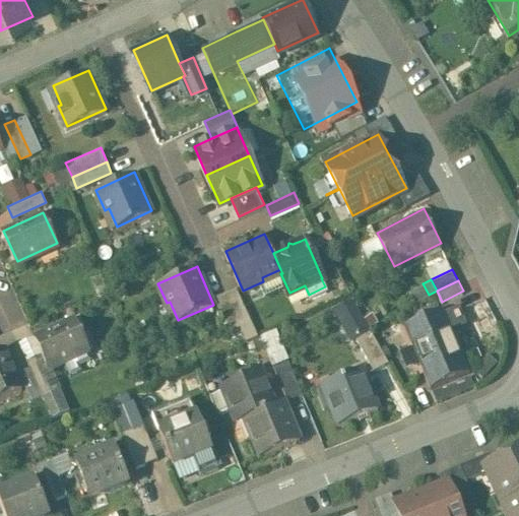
[(252,321),(237,286),(225,292),(241,326),(252,321)]
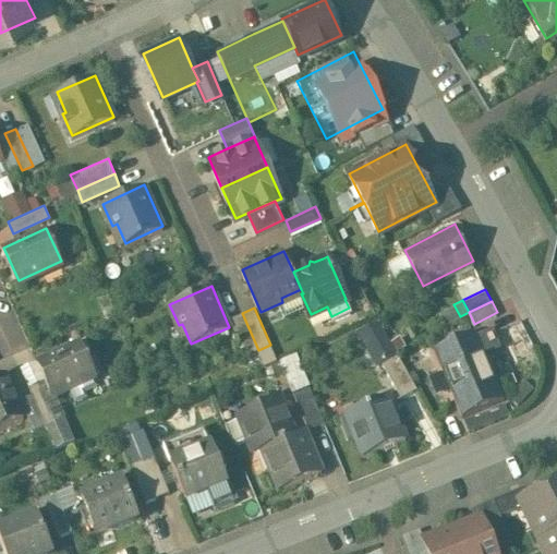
[(258,350),(242,313),(230,318),(246,356),(258,350)]
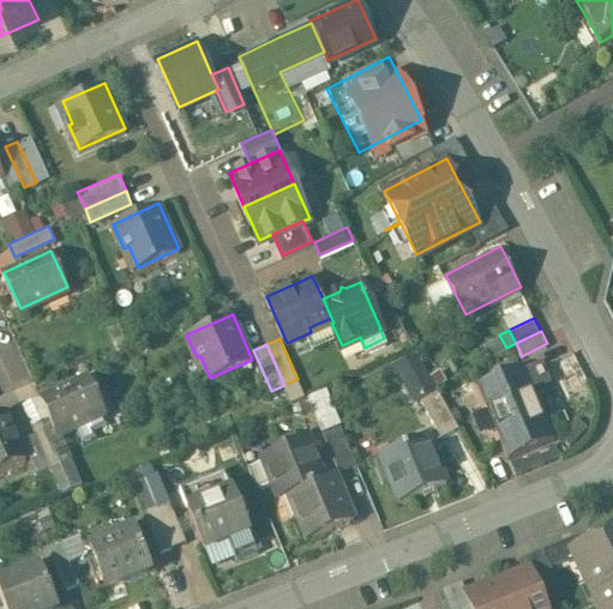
[(89,375),(41,397),(49,417),(58,434),(61,433),(76,426),(104,414),(106,412),(89,375)]
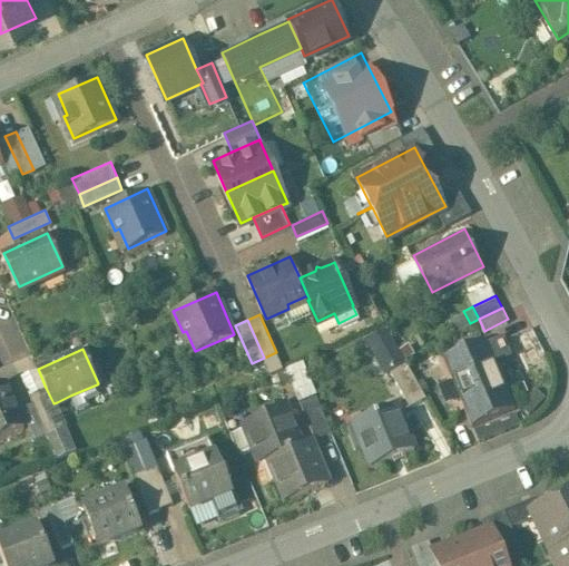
[(276,352),(264,358),(271,373),(283,368),(276,352)]
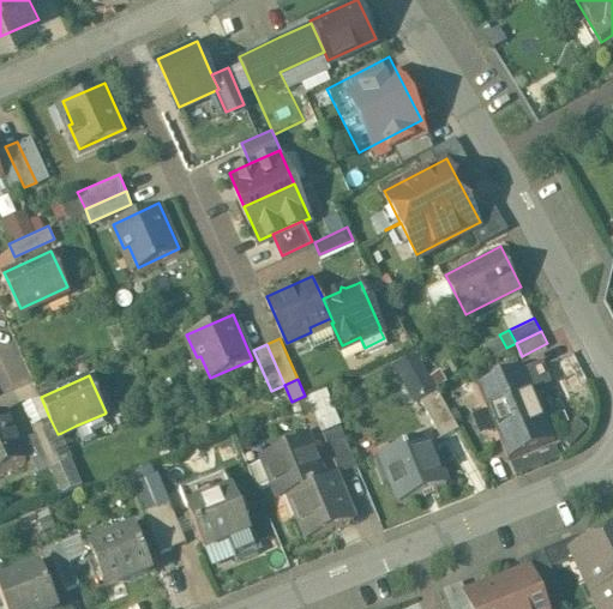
[(458,424),(437,385),(421,395),(443,433),(458,424)]
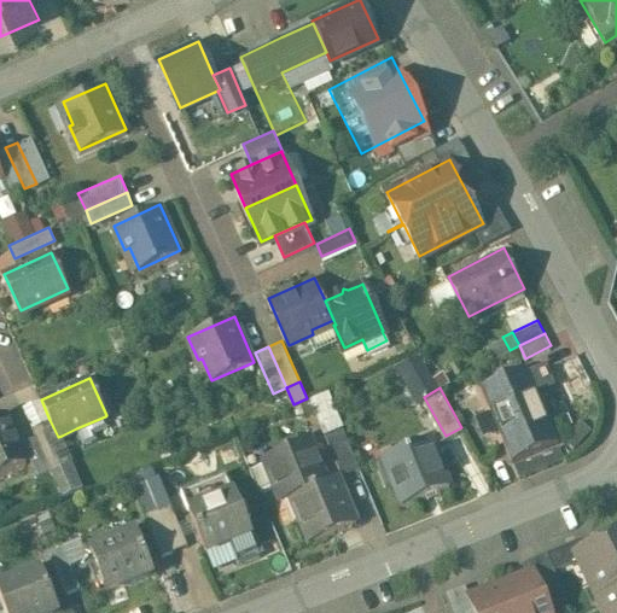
[(536,390),(495,408),(507,436),(504,437),(512,457),(557,438),(536,390)]
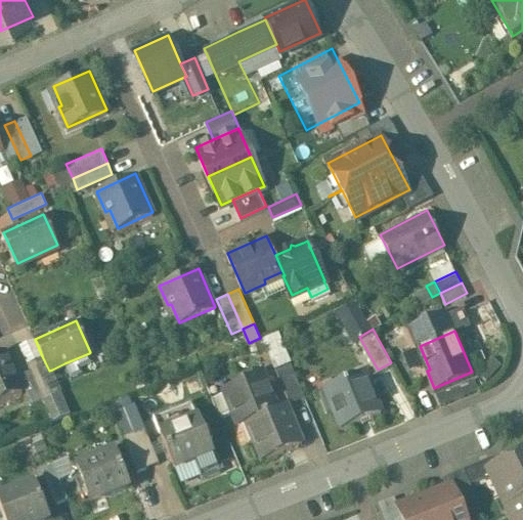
[(0,401),(23,391),(4,350),(0,351),(0,401)]
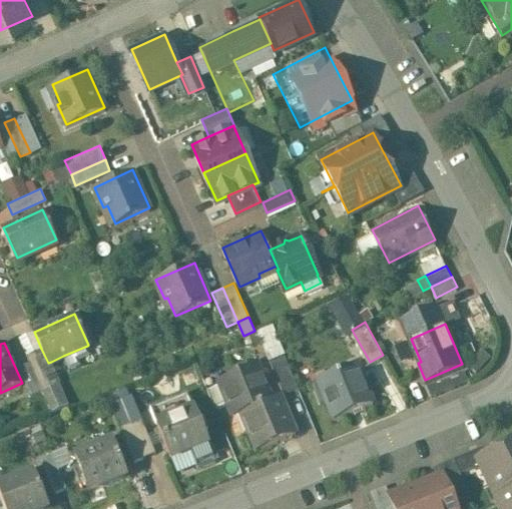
[(87,346),(63,356),(69,369),(81,364),(79,359),(90,354),(87,346)]
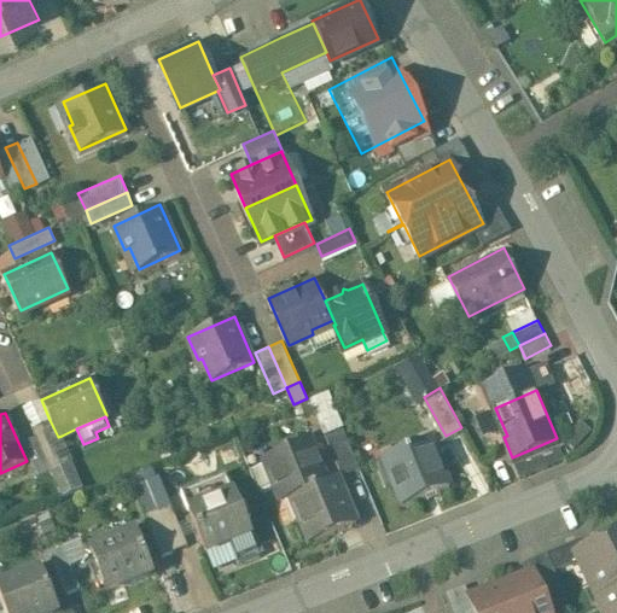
[(73,460),(62,436),(58,437),(50,420),(45,422),(64,463),(73,460)]
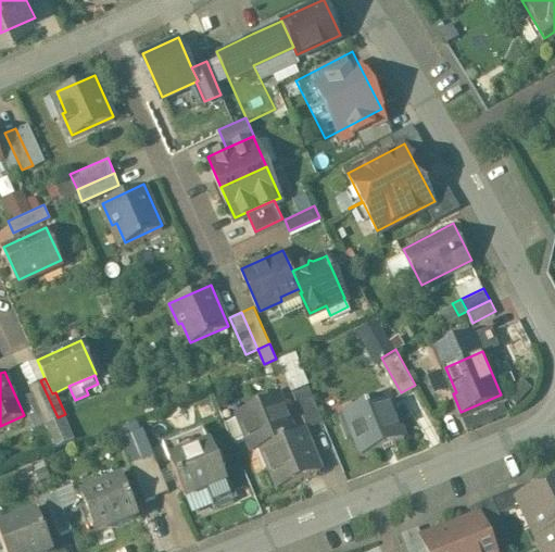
[(58,417),(40,380),(28,386),(46,423),(58,417)]
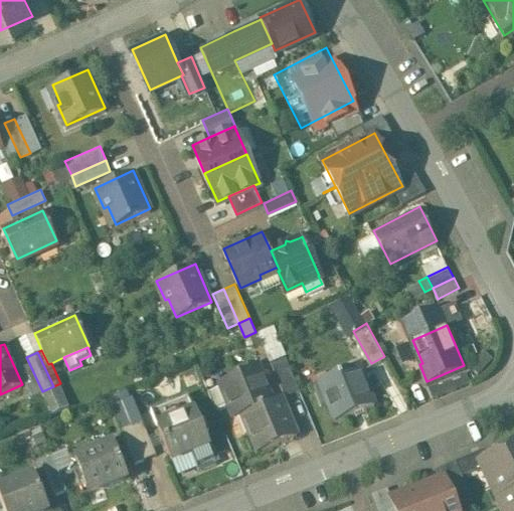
[(300,388),(286,353),(271,359),(285,393),(300,388)]
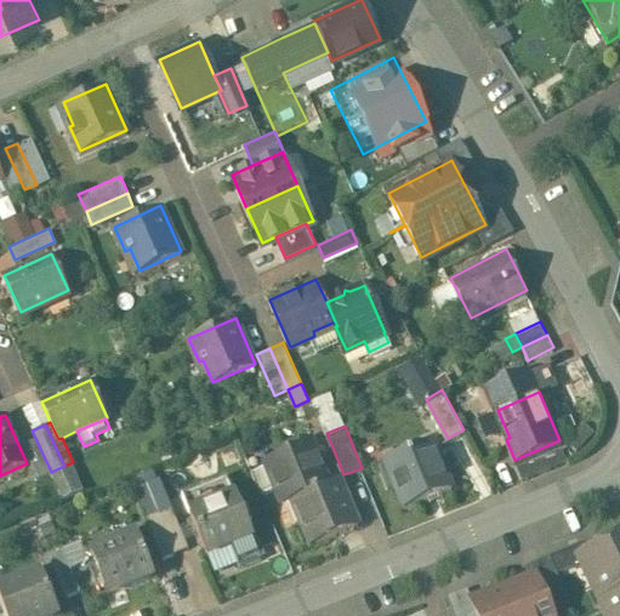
[(51,472),(32,431),(20,435),(39,477),(51,472)]
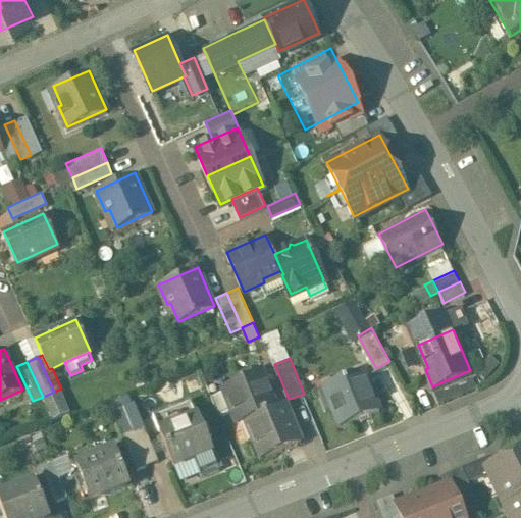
[(260,368),(244,374),(246,379),(224,387),(238,420),(245,417),(245,416),(275,404),(260,368)]
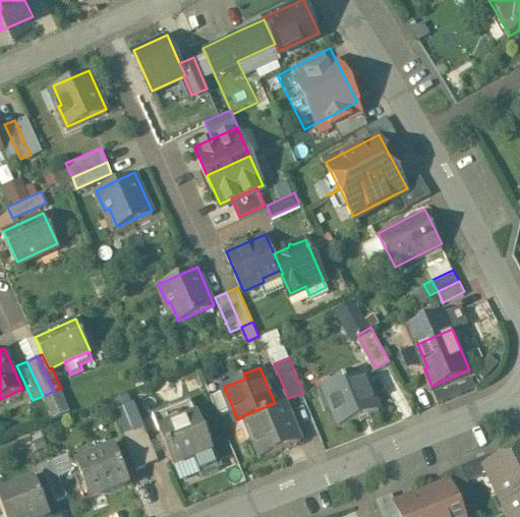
[(362,367),(327,382),(334,400),(331,402),(339,422),(379,407),(362,367)]
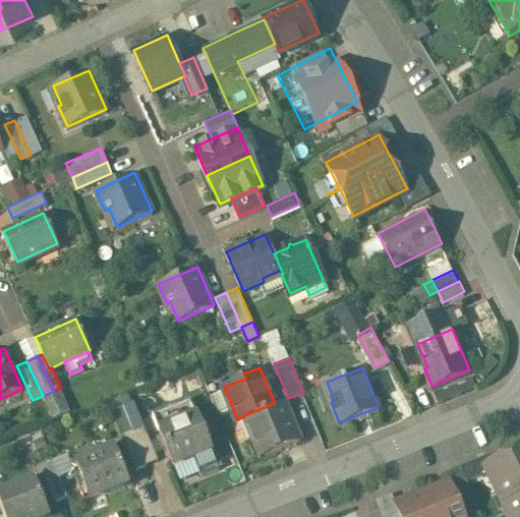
[(123,429),(146,420),(135,397),(113,406),(123,429)]
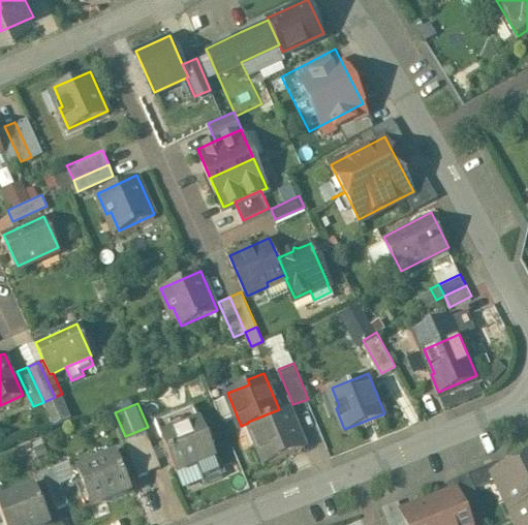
[(248,422),(248,423),(265,462),(305,445),(288,405),(279,409),(248,422)]
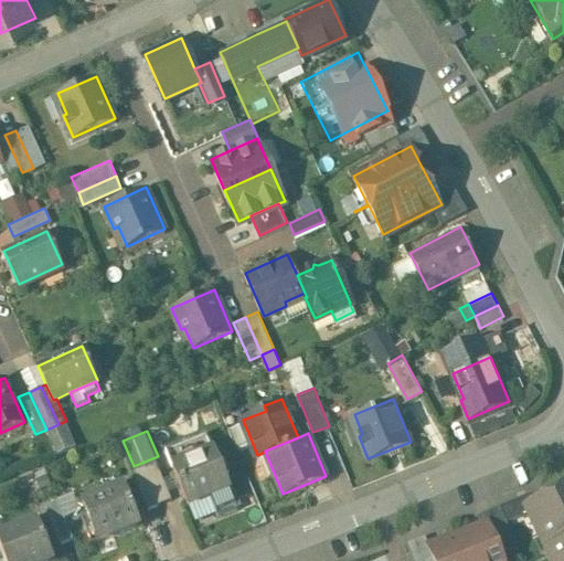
[(214,448),(172,464),(188,503),(230,486),(214,448)]
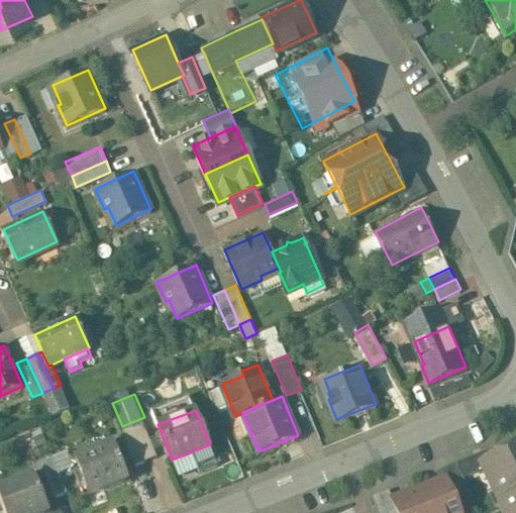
[(142,420),(132,424),(145,459),(157,454),(142,420)]
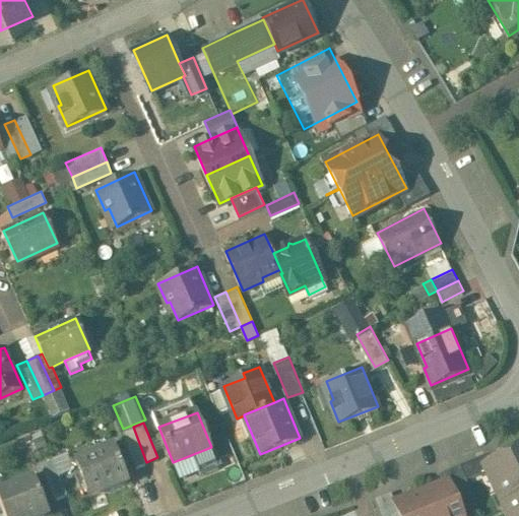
[(146,462),(133,427),(122,432),(136,466),(146,462)]
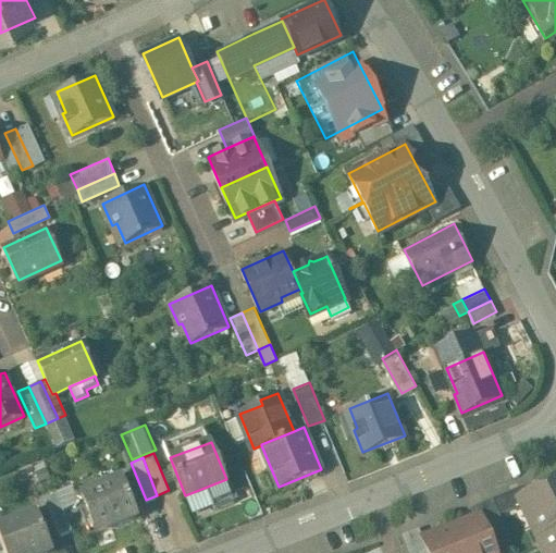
[(122,478),(82,494),(97,531),(137,515),(122,478)]
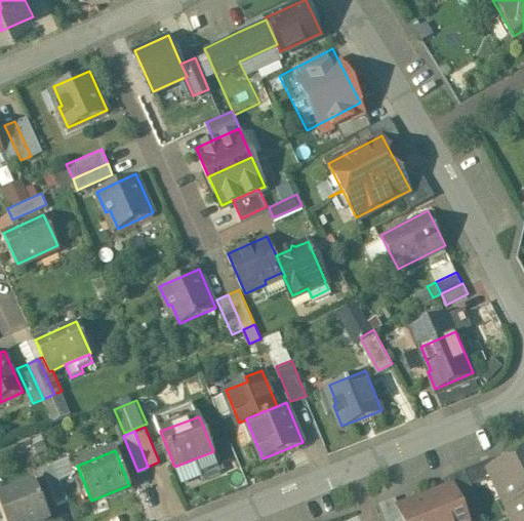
[(523,454),(498,467),(488,471),(489,473),(513,520),(523,520),(523,454)]
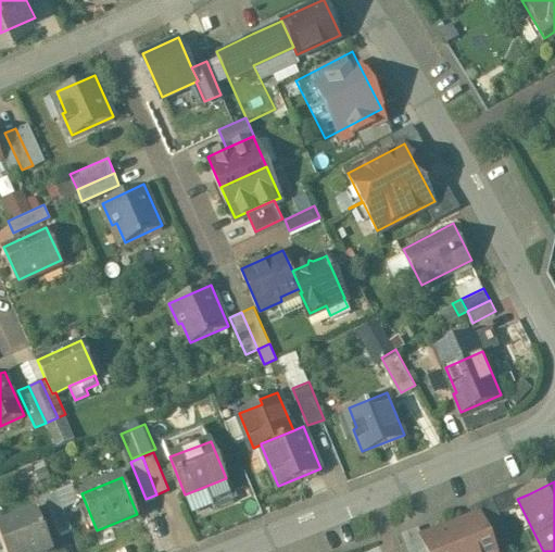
[(522,484),(492,496),(499,511),(518,501),(517,499),(528,494),(522,484)]
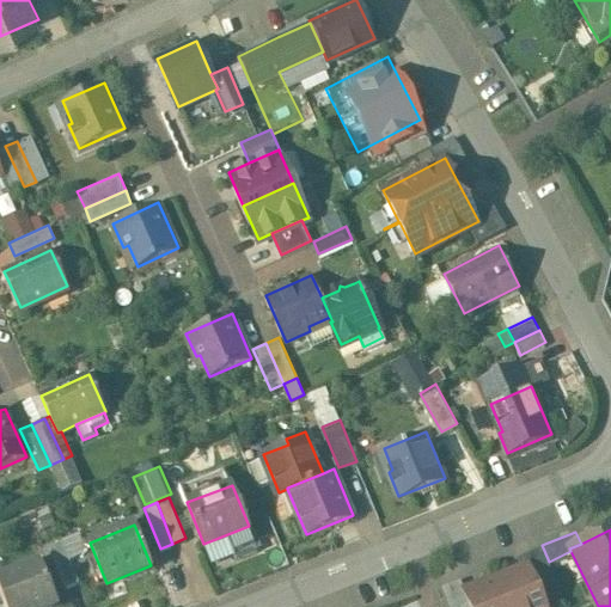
[(79,580),(63,540),(49,545),(66,586),(79,580)]
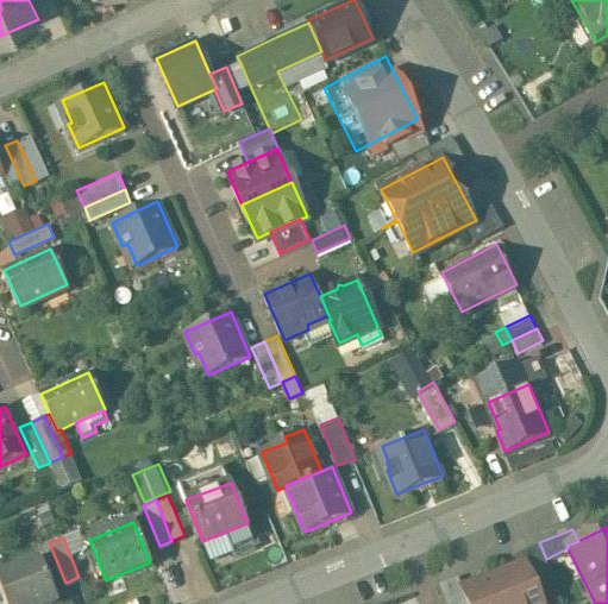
[(42,559),(0,576),(0,579),(10,603),(43,603),(57,598),(42,559)]
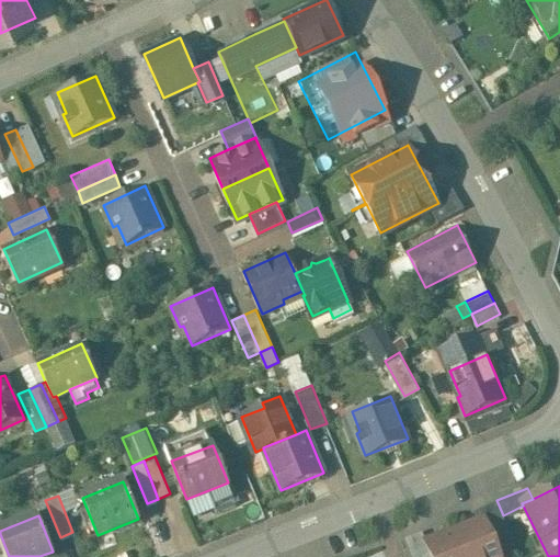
[(484,516),(455,529),(466,556),(500,556),(492,536),(489,529),(484,516)]
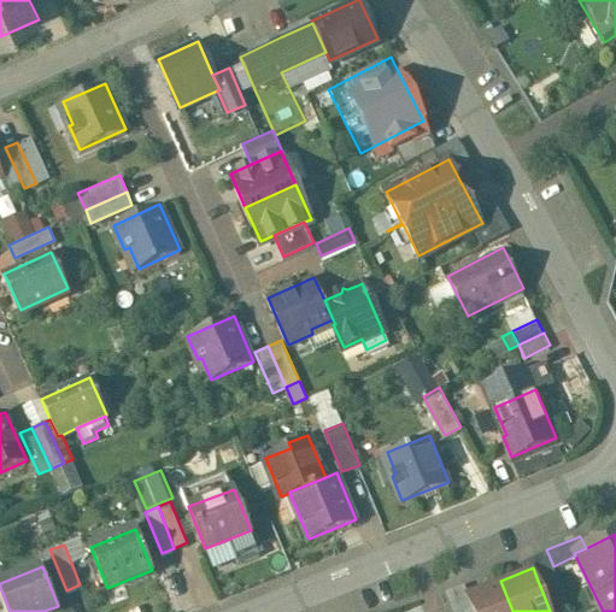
[(556,574),(538,581),(541,589),(559,582),(556,574)]
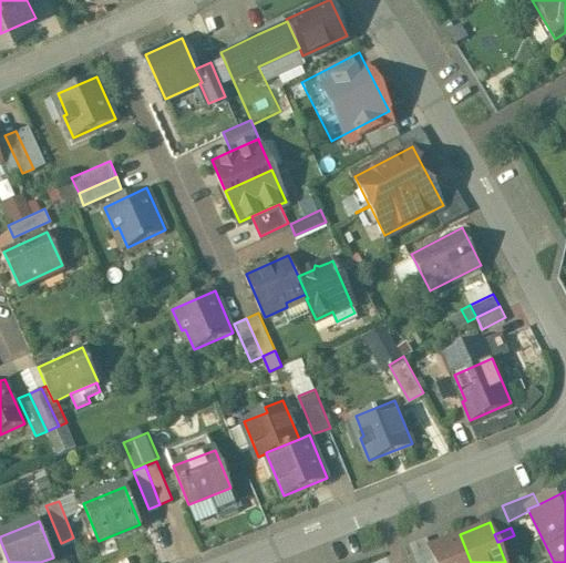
[(471,562),(460,534),(431,546),(435,558),(436,562),(471,562)]
